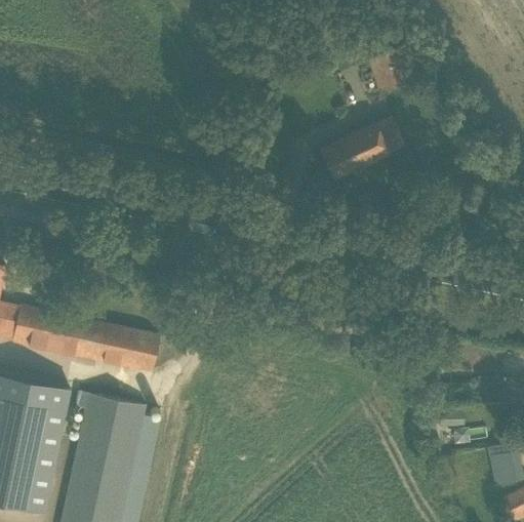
[(395,51),(367,61),(379,94),(424,78),(412,45),(409,46),(395,51)]
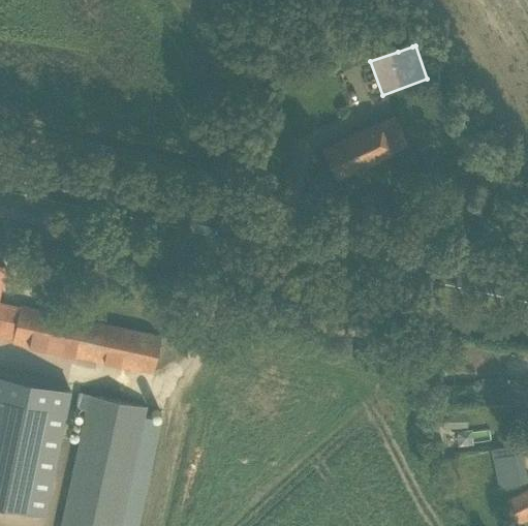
[(322,151),(337,181),(393,155),(378,124),(322,151)]
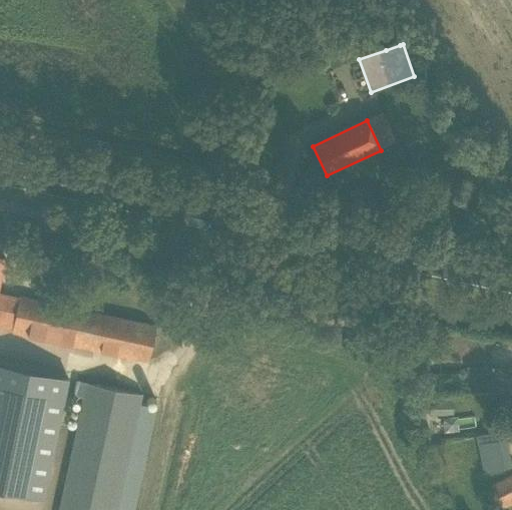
[(0,331),(28,337),(36,304),(0,296),(0,331)]
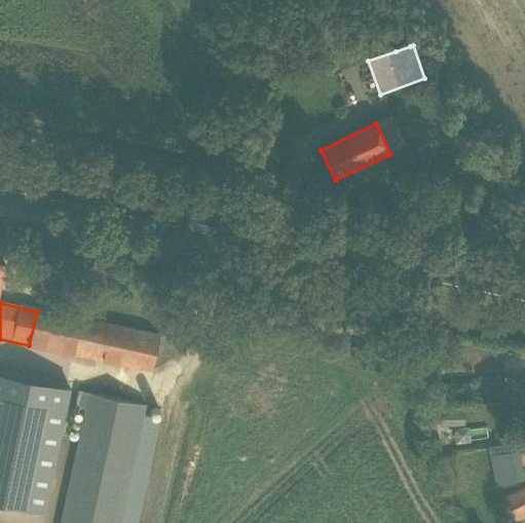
[(127,330),(120,366),(153,373),(160,337),(127,330)]
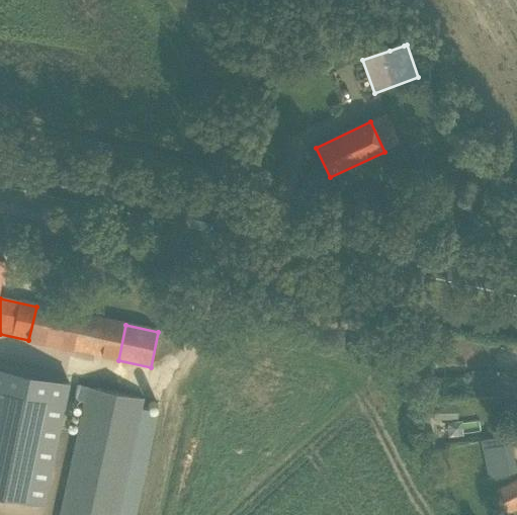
[(0,370),(0,498),(45,507),(70,385),(0,370)]
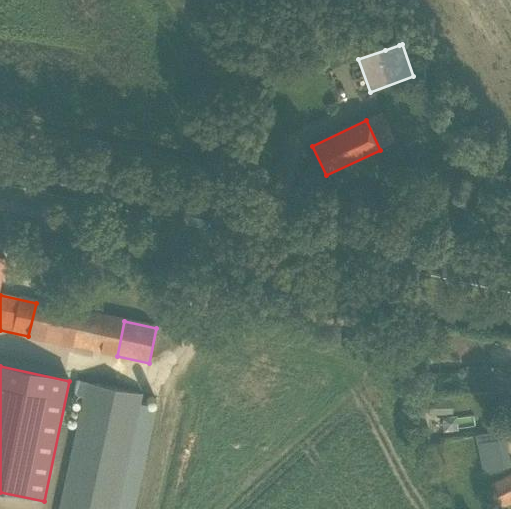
[(87,384),(59,508),(135,508),(157,410),(141,406),(143,396),(87,384)]
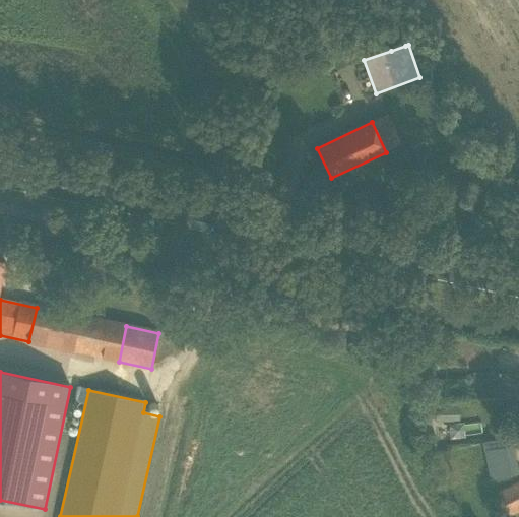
[(492,442),(482,444),(491,479),(491,481),(518,475),(518,470),(511,438),(492,442)]
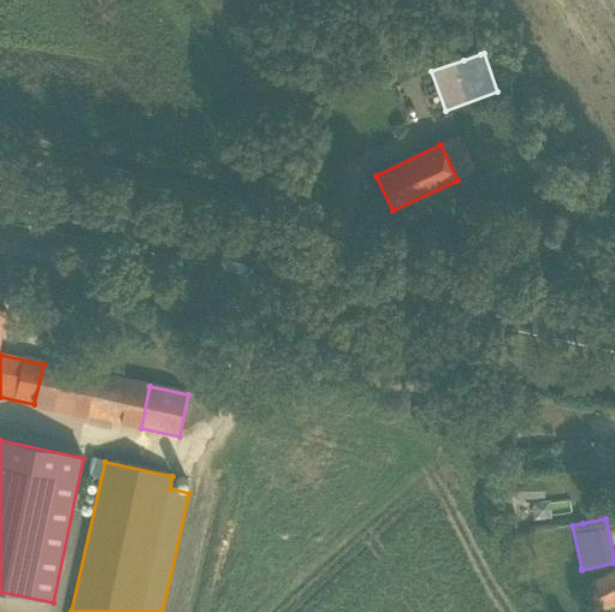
[(591,584),(604,611),(607,611),(614,607),(614,572),(591,584)]
